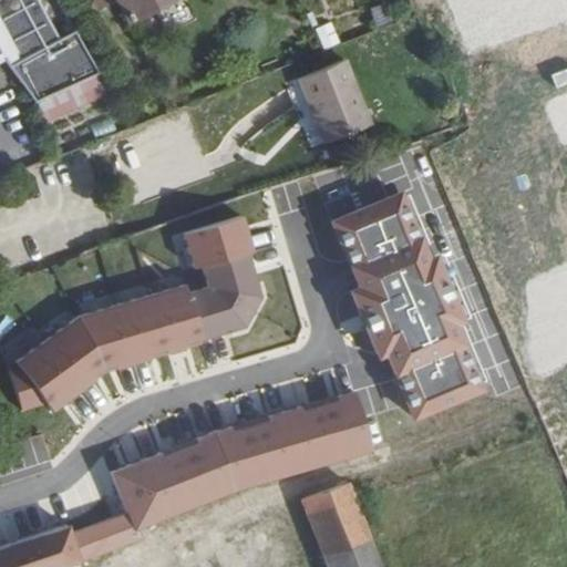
[(68,31),(51,0),(0,0),(0,21),(19,59),(12,64),(34,102),(39,100),(104,71),(109,69),(84,23),(68,31)]
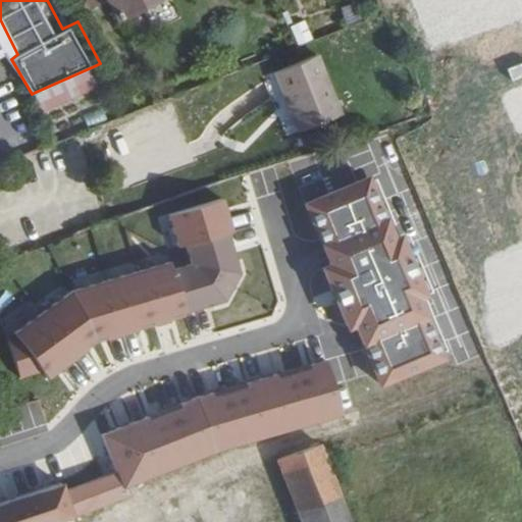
[(99,0),(100,1),(100,0),(117,0),(124,12),(147,0),(99,0)]
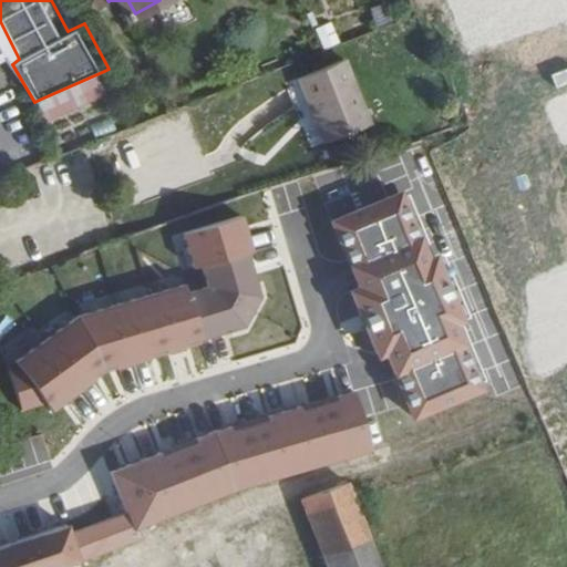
[(313,29),(323,50),(339,43),(329,21),(313,29)]
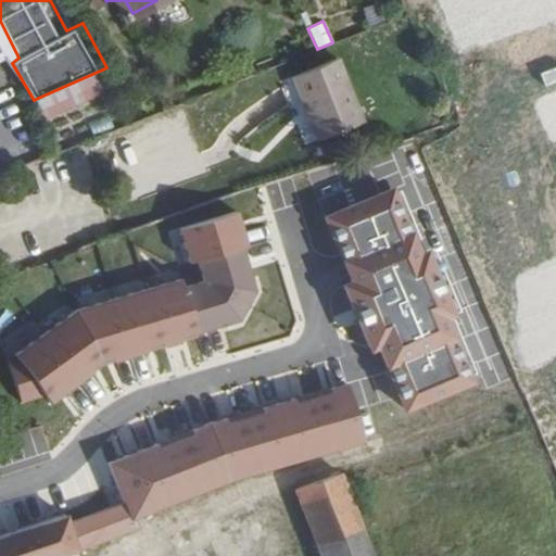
[(338,58),(295,75),(321,138),(364,121),(338,58)]
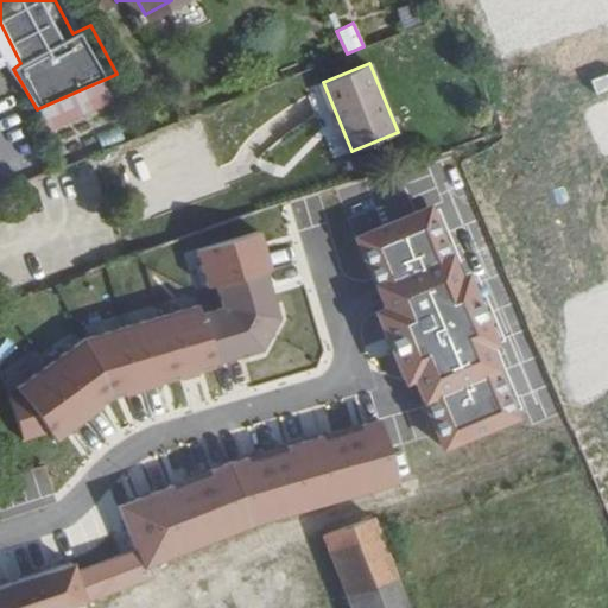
[(121,96),(112,76),(42,107),(50,128),(121,96)]
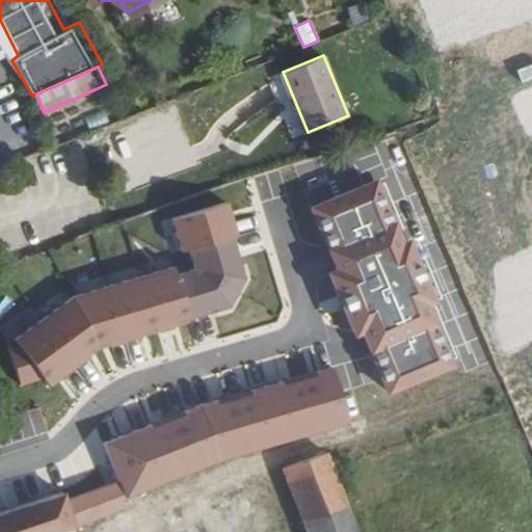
[(384,174),(314,202),(340,267),(335,269),(362,331),(370,328),(395,387),(457,361),(453,351),(457,349),(435,298),(445,294),(420,231),(413,234),(405,217),(402,219),(384,174)]
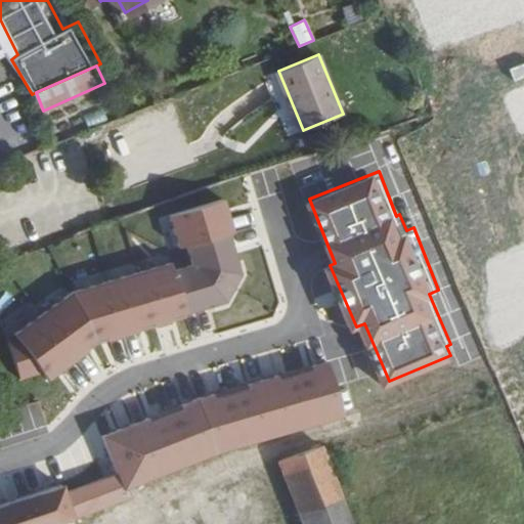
[(239,235),(229,204),(175,220),(183,250),(191,249),(197,266),(179,270),(178,264),(78,295),(20,338),(24,341),(9,345),(25,381),(45,375),(53,385),(104,344),(231,306),(246,277),(235,236),(239,235)]
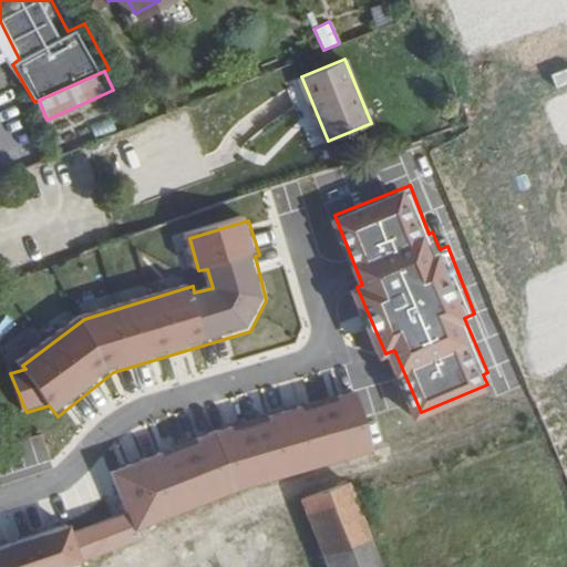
[(296,423),(312,418),(309,404),(292,409),(296,423)]
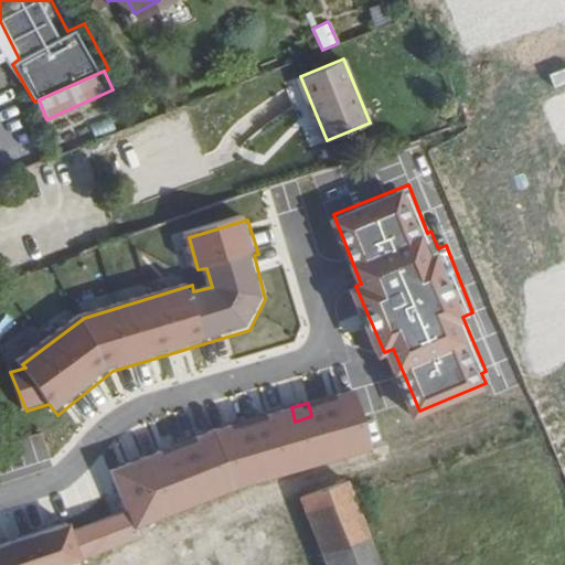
[(71,524),(80,551),(147,526),(145,518),(227,486),(334,456),(320,414),(311,416),(295,422),(291,407),(277,412),(275,405),(254,411),(255,418),(238,423),(243,436),(227,440),(204,447),(202,444),(120,473),(129,504),(71,524)]
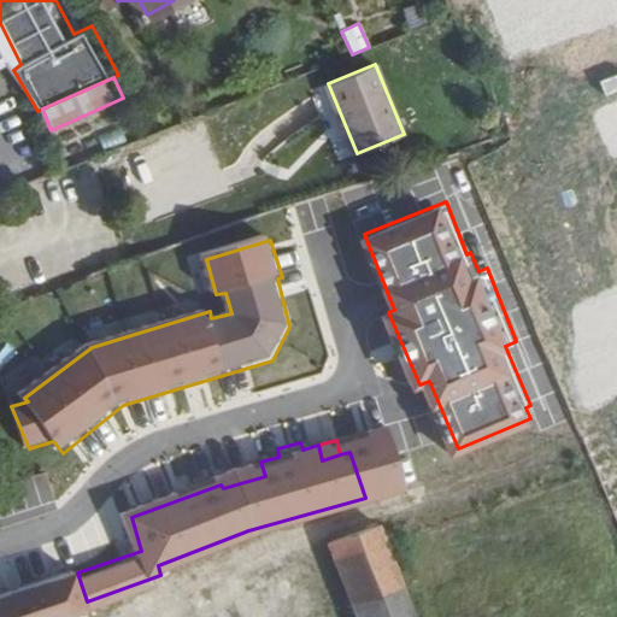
[(245,465),(248,481),(265,476),(260,462),(245,465)]
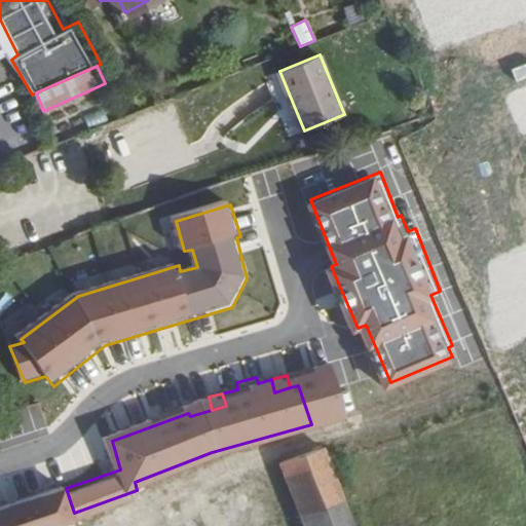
[(349,525),(321,447),(282,462),(306,525),(349,525)]
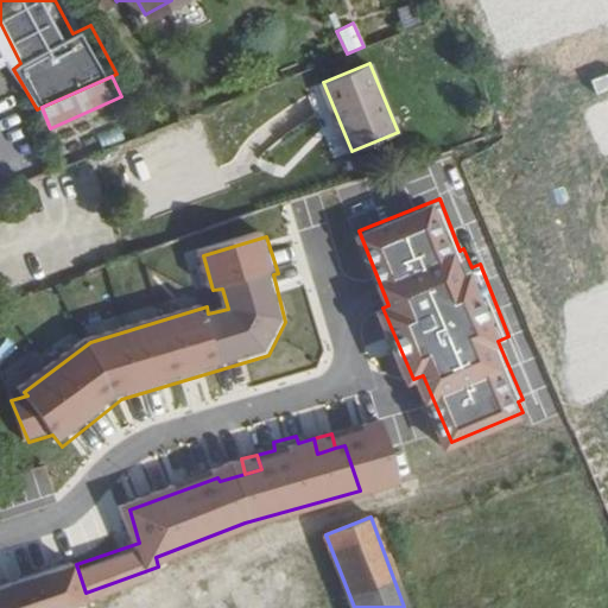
[(0,581),(0,607),(40,607),(86,593),(76,564),(73,556),(0,581)]
